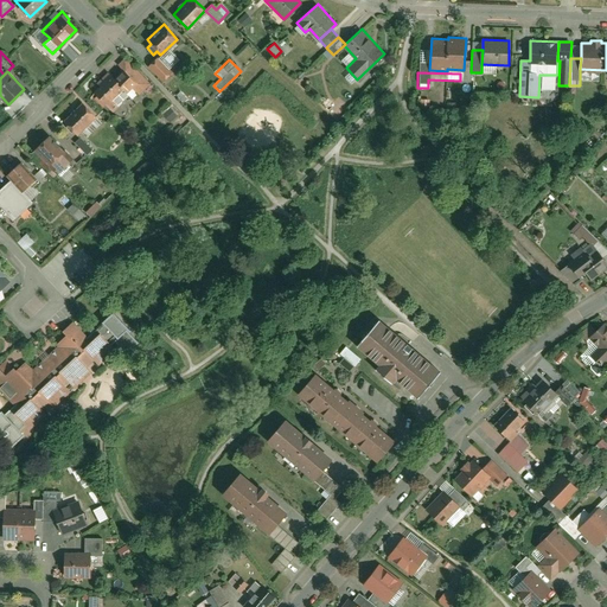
[(108,75),(88,95),(107,115),(136,87),(125,75),(116,83),(108,75)]
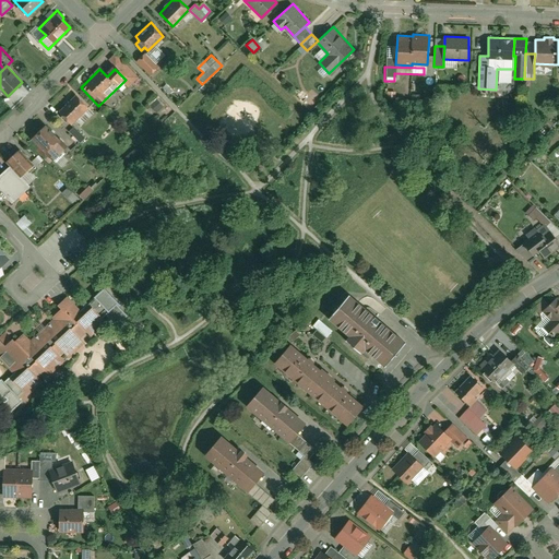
[(74,94),(57,111),(70,125),(87,107),(74,94)]
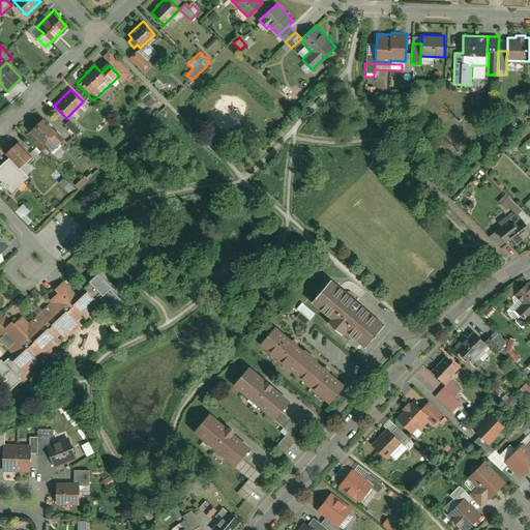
[(41,118),(30,130),(52,153),(60,145),(58,143),(62,139),(41,118)]
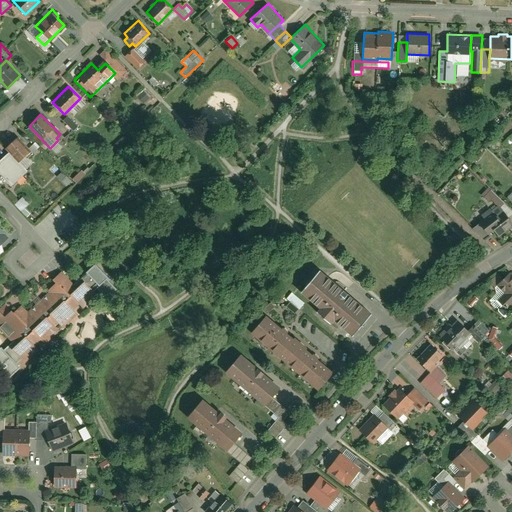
[(66,116),(61,121),(72,130),(77,126),(66,116)]
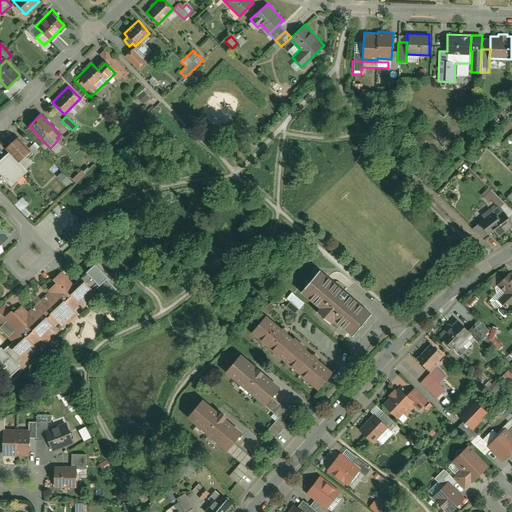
[(9,152),(0,159),(0,173),(1,175),(11,184),(27,171),(18,160),(24,155),(27,158),(33,152),(19,136),(5,147),(9,152)]
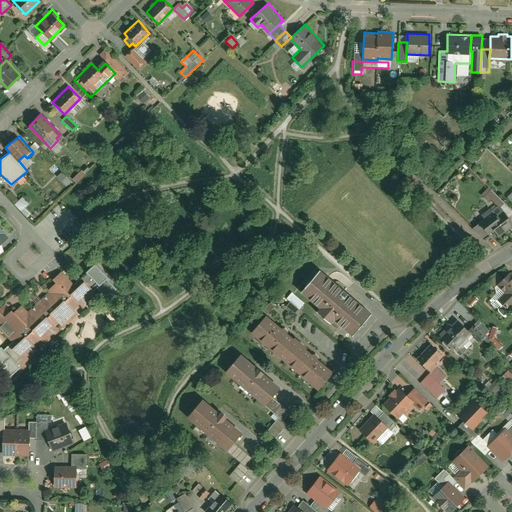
[(76,183),(84,174),(80,170),(71,178),(76,183)]
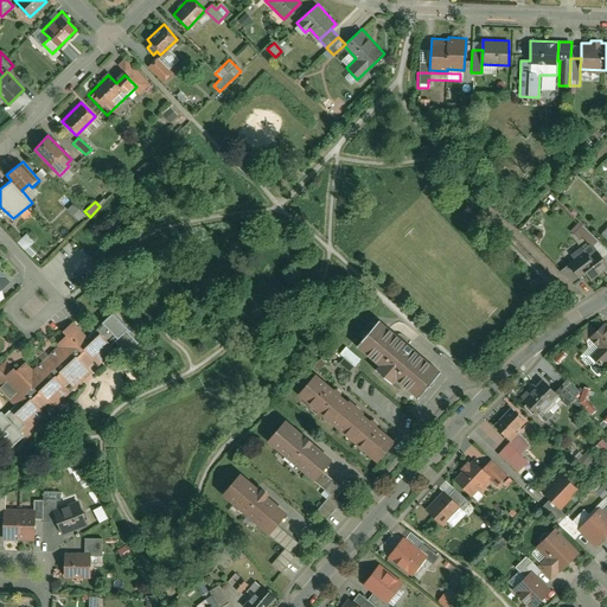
[(579,222),(572,229),(580,238),(582,236),(589,243),(592,242),(593,243),(596,241),(579,222)]
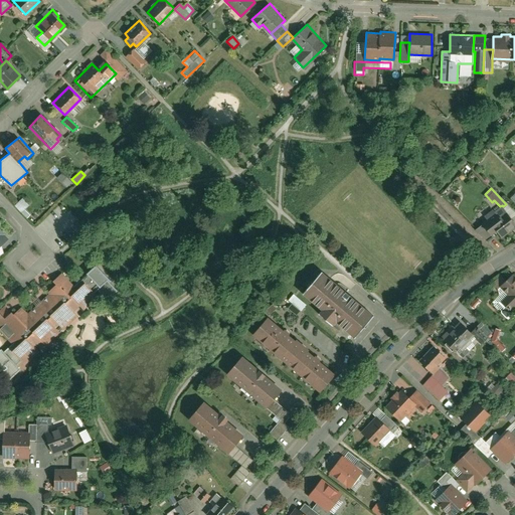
[(19,211),(27,205),(21,198),(13,204),(19,211)]
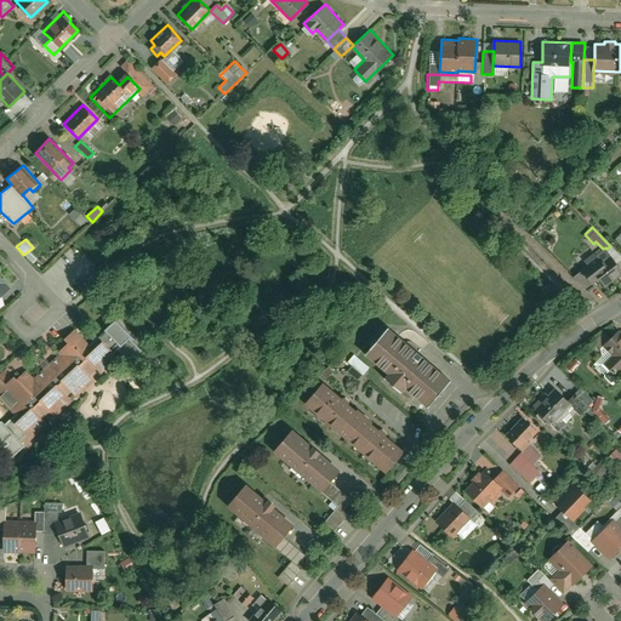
[(590,263),(581,269),(593,285),(599,280),(603,285),(620,271),(620,267),(607,249),(605,248),(603,249),(597,254),(594,251),(585,258),(590,263)]
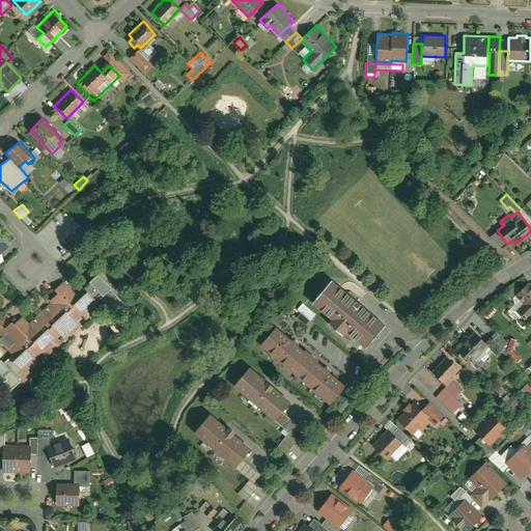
[(507,244),(497,230),(490,236),(501,250),(507,244)]
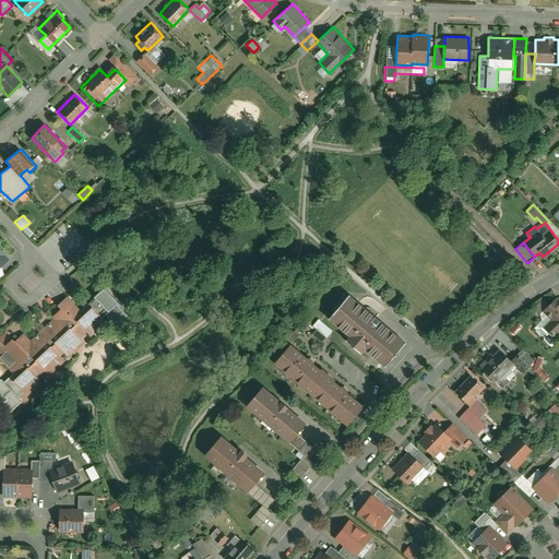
[(0,359),(15,377),(12,380),(25,394),(103,323),(98,319),(106,312),(117,324),(126,317),(115,305),(118,302),(104,287),(80,309),(68,297),(46,318),(48,320),(27,339),(22,333),(14,340),(12,337),(4,345),(0,341),(0,359)]
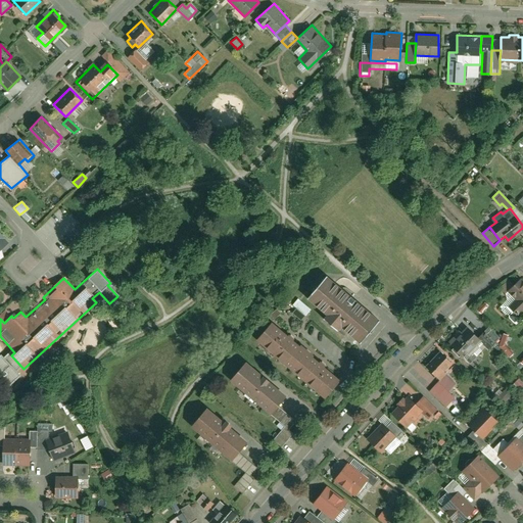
[(379,319),(327,274),(307,298),(326,314),(323,318),(337,330),(340,326),(360,342),(379,319)]
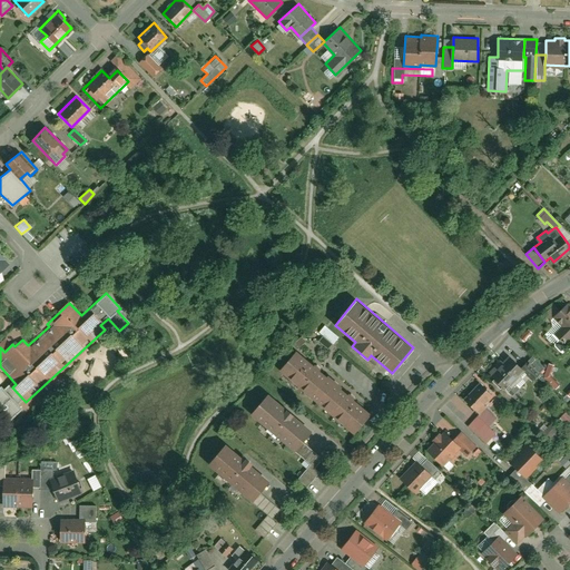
[(569,305),(568,303),(556,315),(563,323),(553,333),(559,338),(554,343),(556,346),(560,352),(568,344),(564,341),(569,334),(569,305)]
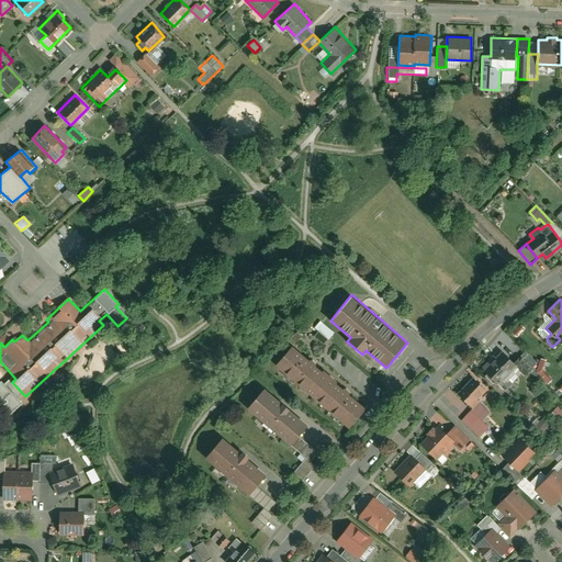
[(322,344),(326,339),(314,327),(310,332),(322,344)]
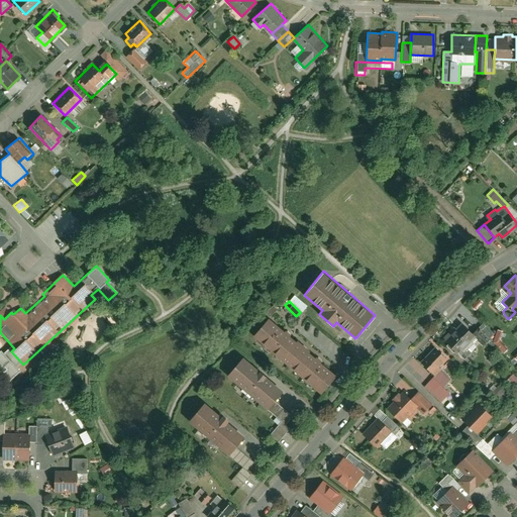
[(265,312),(269,316),(277,308),(274,304),(265,312)]
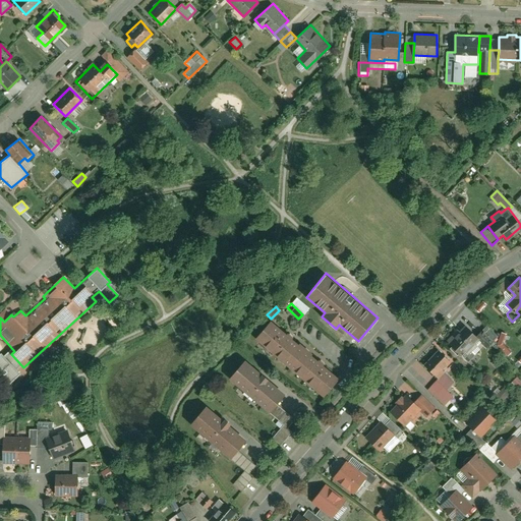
[(254,337),(323,396),(339,377),(271,319),(254,337)]
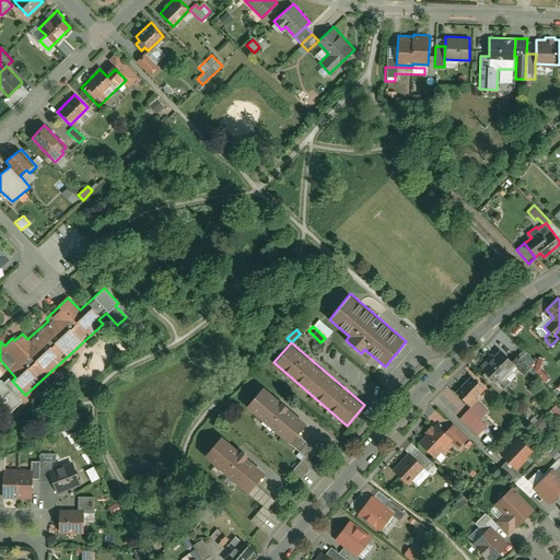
[(493,354),(492,353),(480,364),(482,366),(481,368),(502,388),(510,381),(506,376),(512,371),(508,366),(511,362),(512,361),(500,349),(493,354)]
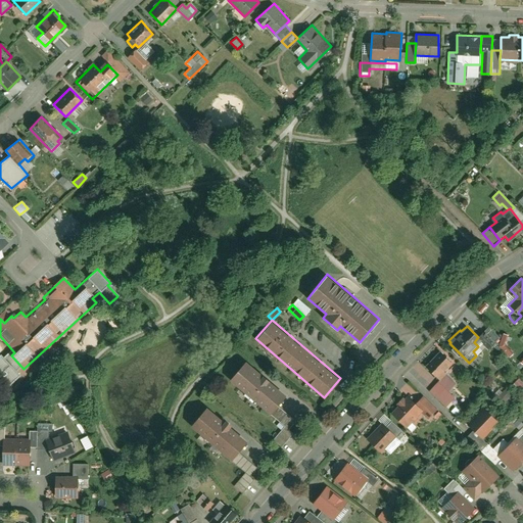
[(489,326),(483,332),(494,343),(501,337),(489,326)]
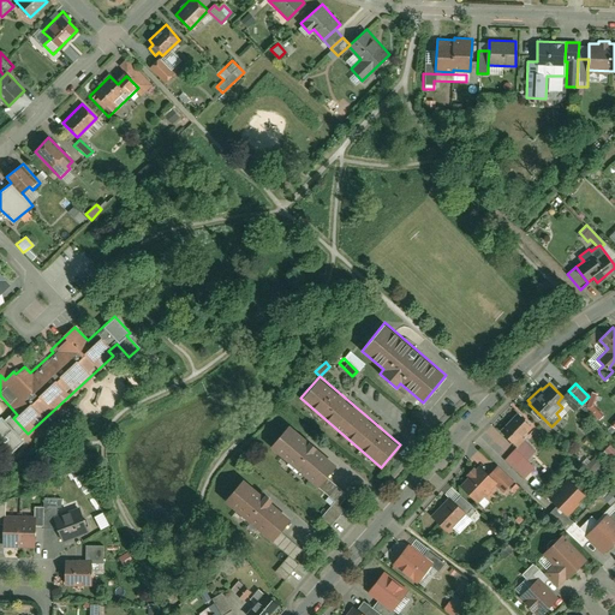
[(568,390),(562,396),(561,398),(574,411),(581,404),(568,390)]
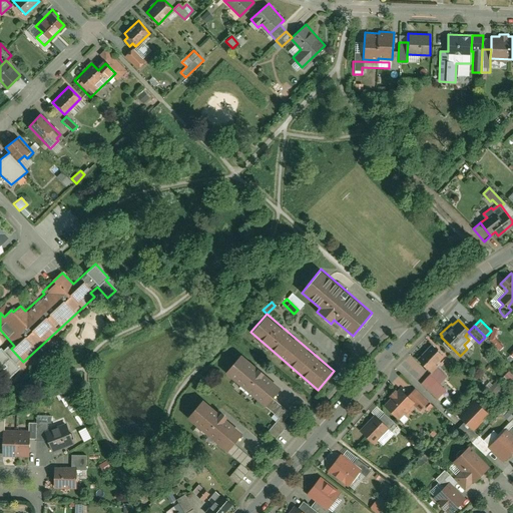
[(500,328),(493,326),(489,340),(500,350),(505,345),(497,338),(500,328)]
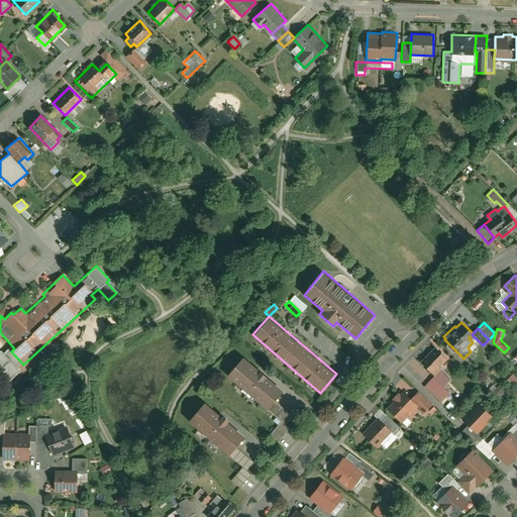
[(436,347),(421,363),(434,376),(441,369),(439,367),(446,358),(436,347)]
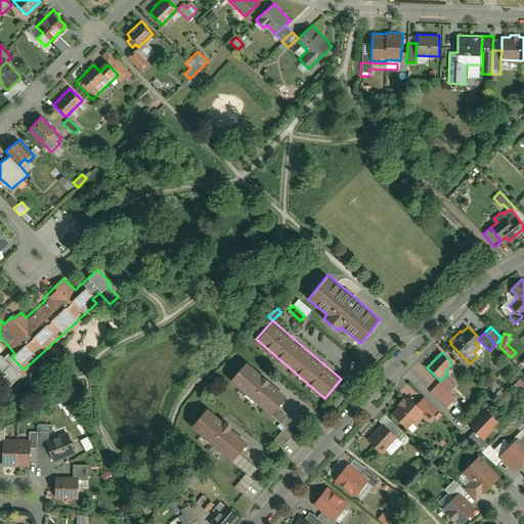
[(246,361),(230,380),(271,413),(277,405),(287,395),(269,381),(270,379),(263,374),(262,376),(246,361)]
